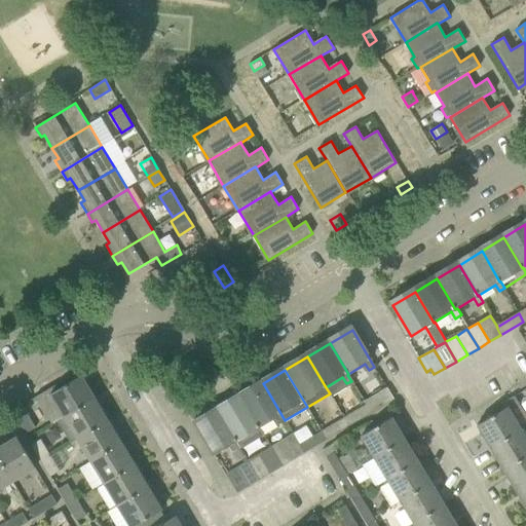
[(58,389),(54,385),(35,398),(51,424),(63,417),(95,398),(81,376),(58,389)]
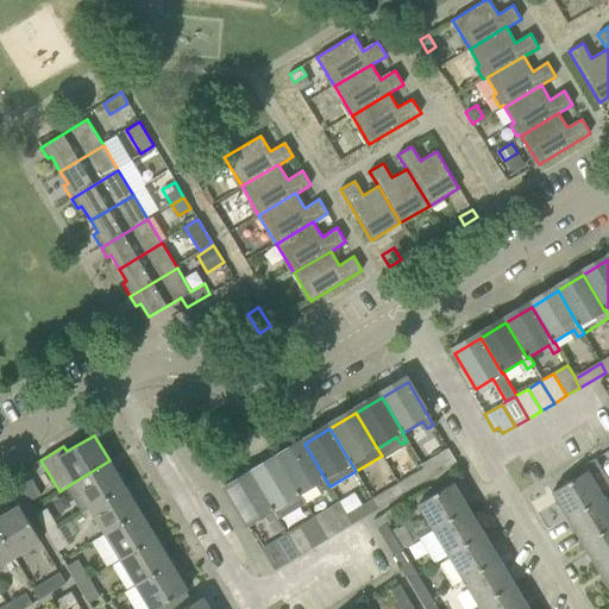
[(278,459),(300,495),(319,484),(324,491),(330,487),(305,444),(278,459)]
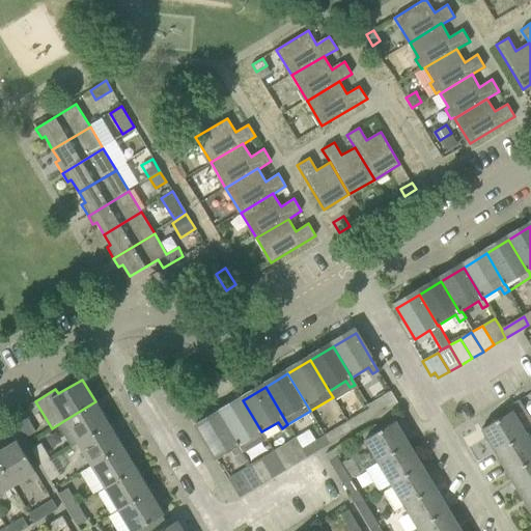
[(397,402),(391,391),(367,406),(374,416),(397,402)]
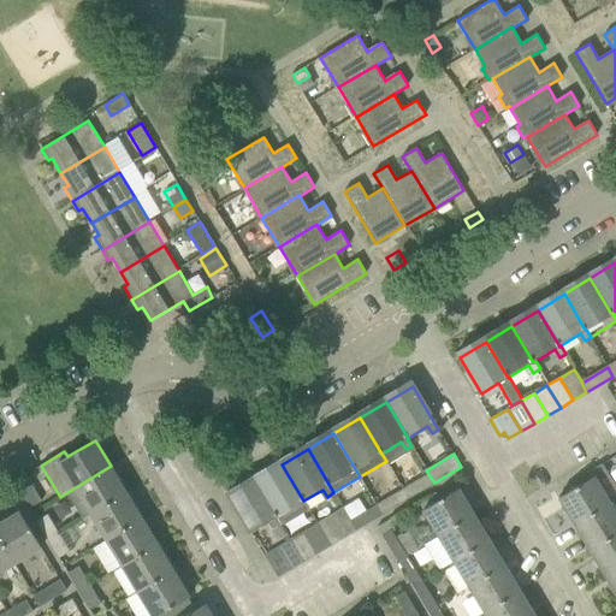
[(282,525),(283,523),(307,509),(302,502),(303,501),(282,465),(256,480),(282,525)]
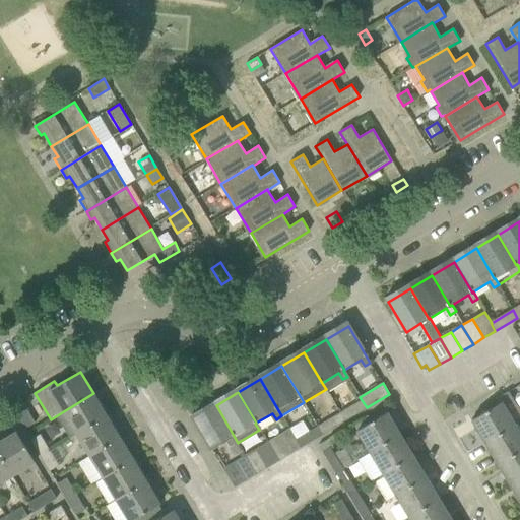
[(75,435),(107,415),(93,393),(62,412),(75,435)]
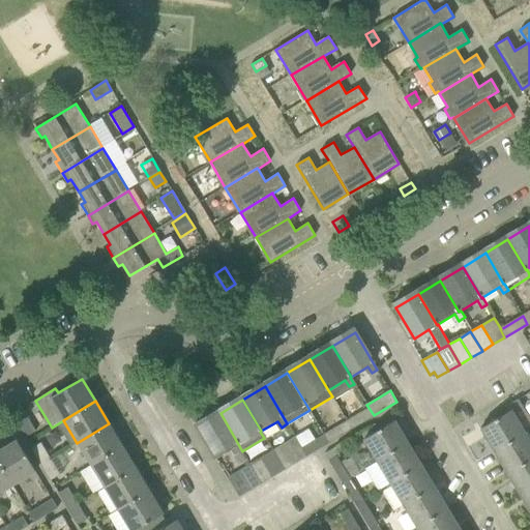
[(11,415),(16,422),(25,439),(36,432),(22,408),(11,415)]
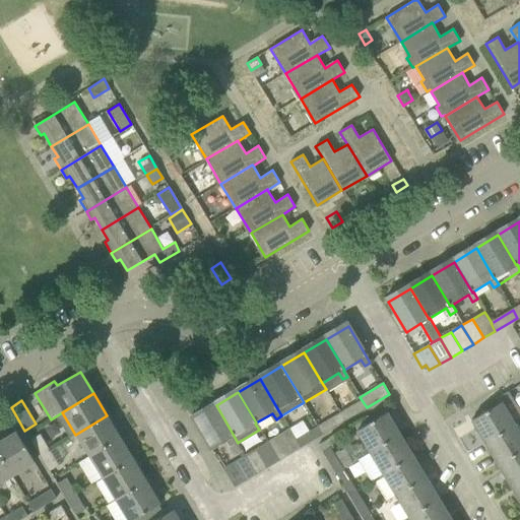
[(516,425),(502,402),(471,420),(485,443),(516,425)]
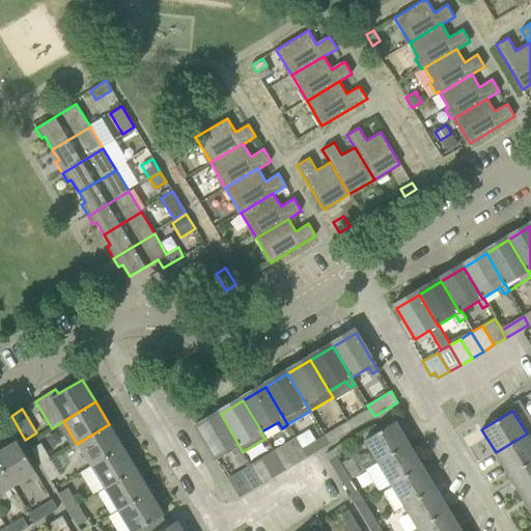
[(353,429),(366,421),(361,413),(347,421),(353,429)]
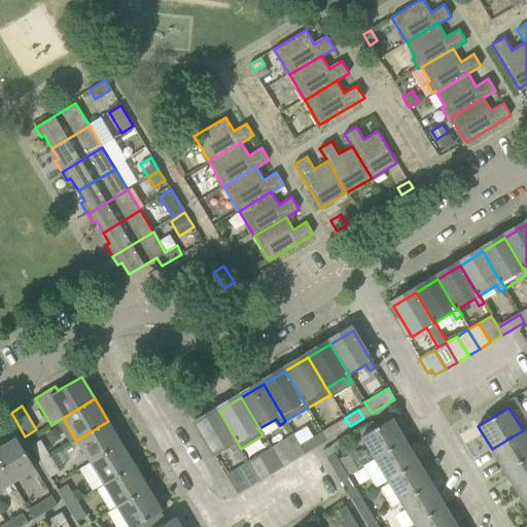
[(233,454),(235,453),(241,449),(219,411),(196,425),(214,455),(229,447),(233,454)]
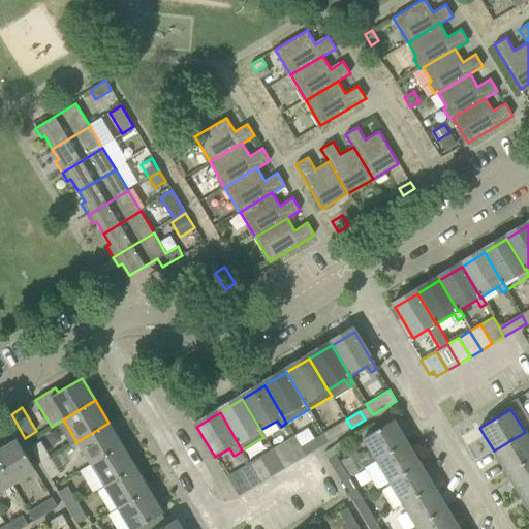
[(394,419),(363,438),(375,458),(405,439),(394,419)]
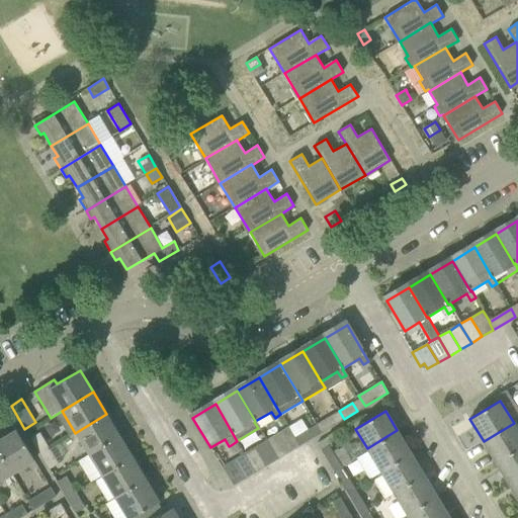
[(119,436),(106,414),(75,433),(88,455),(119,436)]
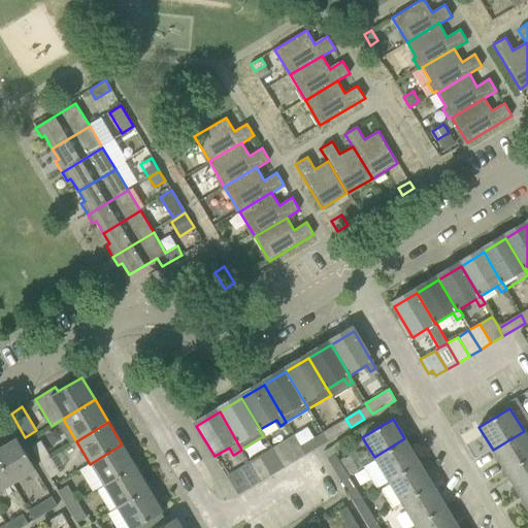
[(329,440),(342,432),(337,424),(324,432),(329,440)]
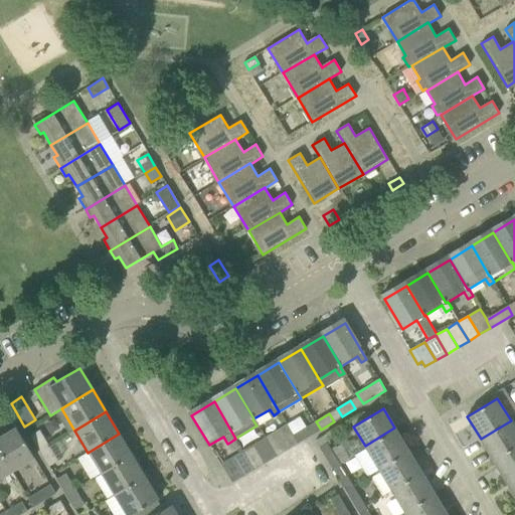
[(514,475),(514,428),(511,420),(481,439),(506,481),(514,475)]
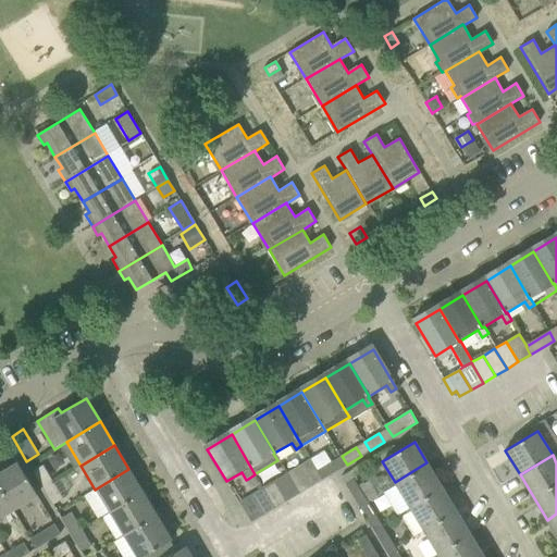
[(311,486),(322,480),(318,471),(310,459),(298,466),(311,486)]
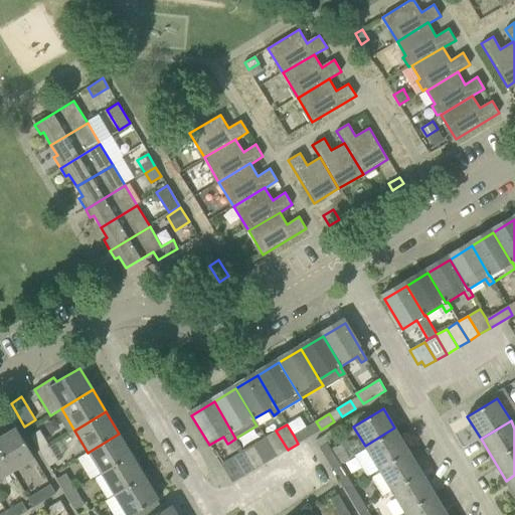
[(34,459),(16,427),(0,437),(0,451),(12,472),(34,459)]
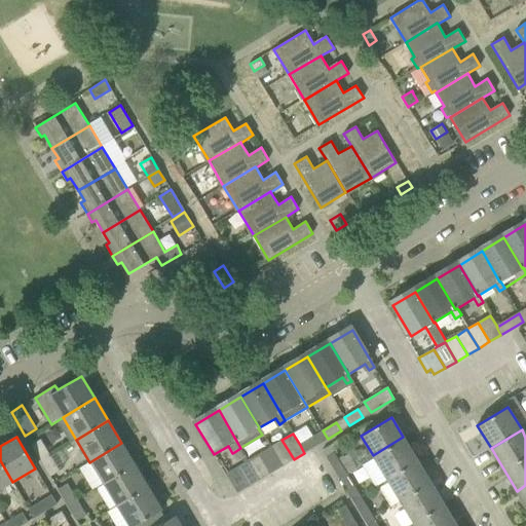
[(304,453),(318,444),(313,437),(300,445),(304,453)]
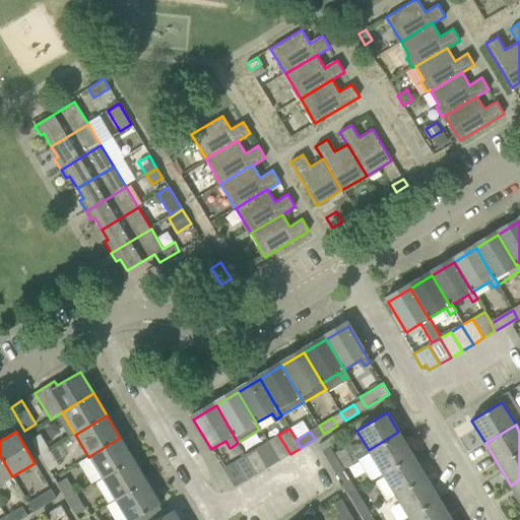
[(398,432),(369,450),(380,469),(410,451),(398,432)]
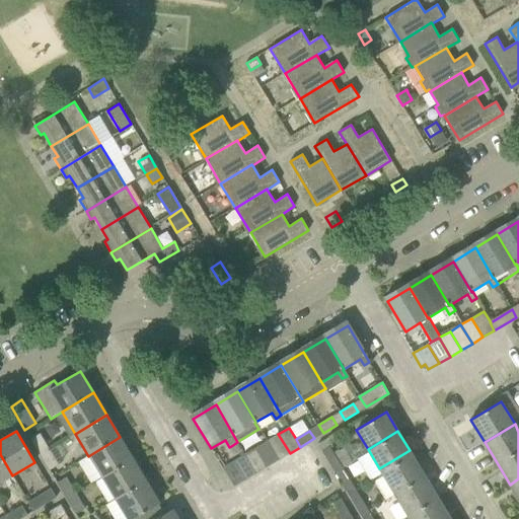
[(40,455),(49,450),(40,434),(30,440),(40,455)]
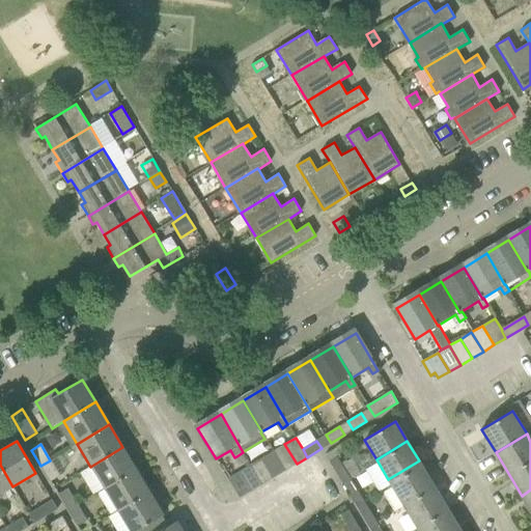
[(284,444),(273,451),(285,470),(297,464),(284,444)]
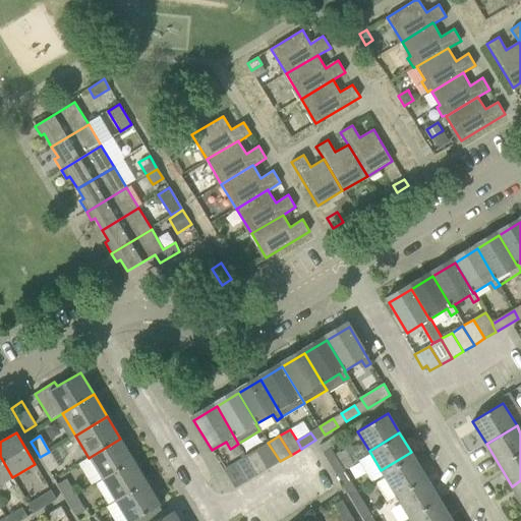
[(120,439),(89,458),(102,479),(133,460),(120,439)]
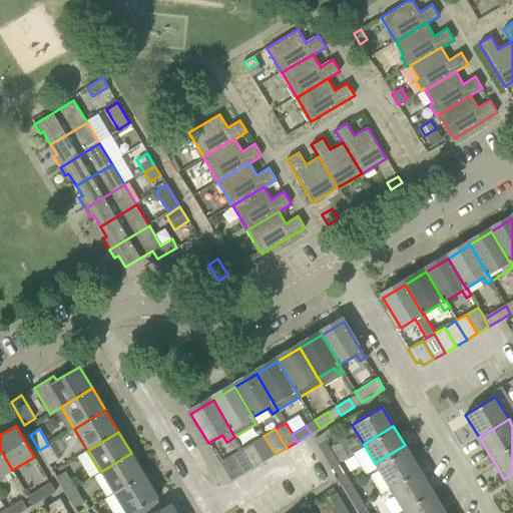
[(252,443),(265,461),(276,454),(264,436),(252,443)]
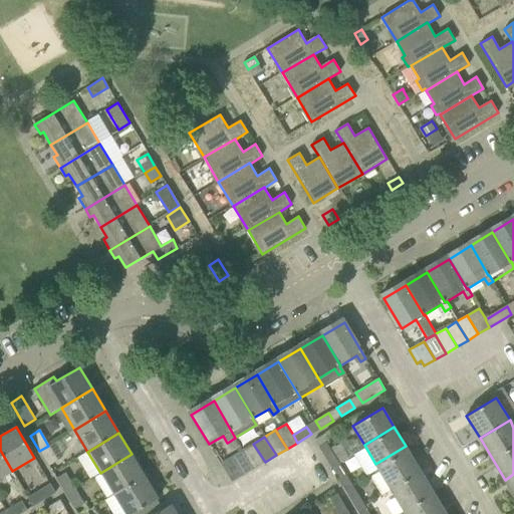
[(330,449),(326,442),(318,447),(330,466),(346,455),(339,444),(330,449)]
